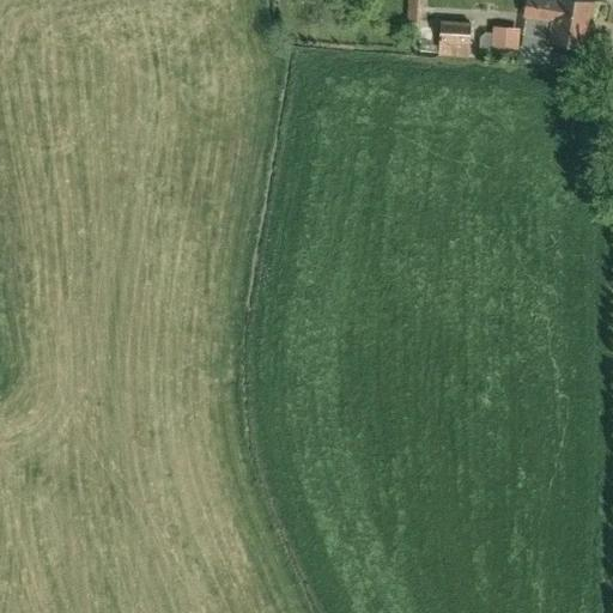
[(424,19),(424,0),(407,0),(407,19),(424,19)]
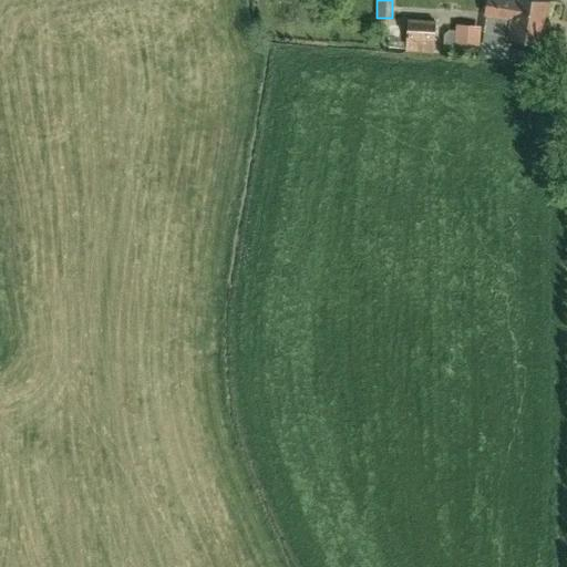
[(544,47),(550,1),(544,0),(485,0),(483,17),(507,20),(504,41),(544,47)]
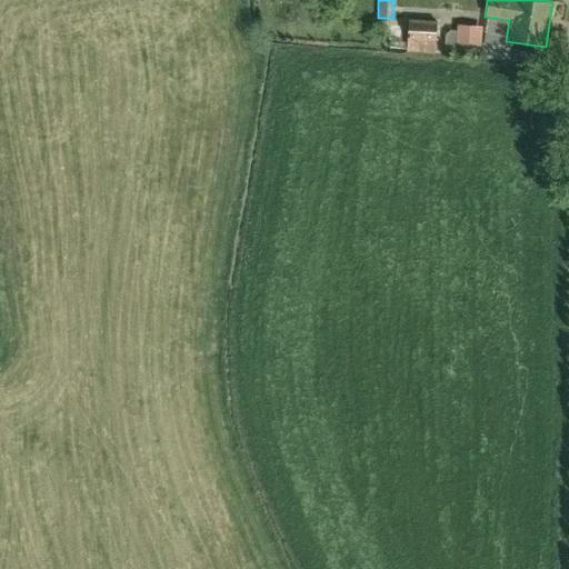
[(438,23),(408,21),(406,50),(436,52),(438,23)]
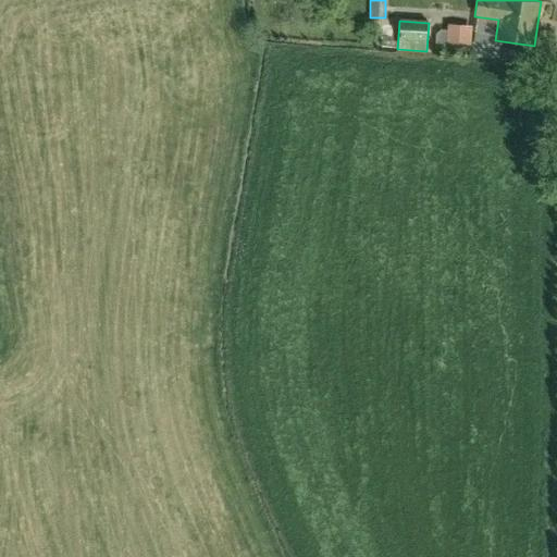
[(470,26),(447,25),(445,46),(468,48),(470,26)]
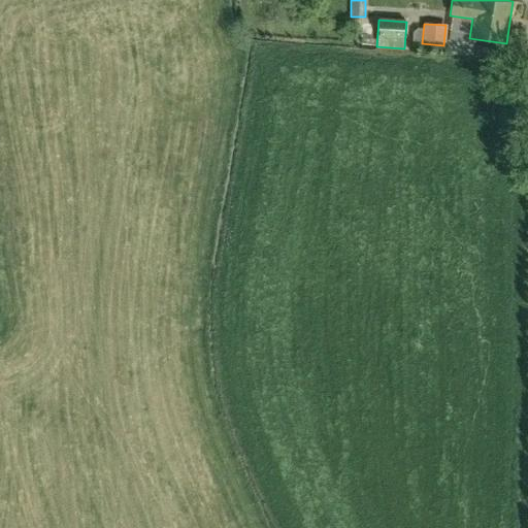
[(450,52),(470,54),(471,43),(451,41),(450,52)]
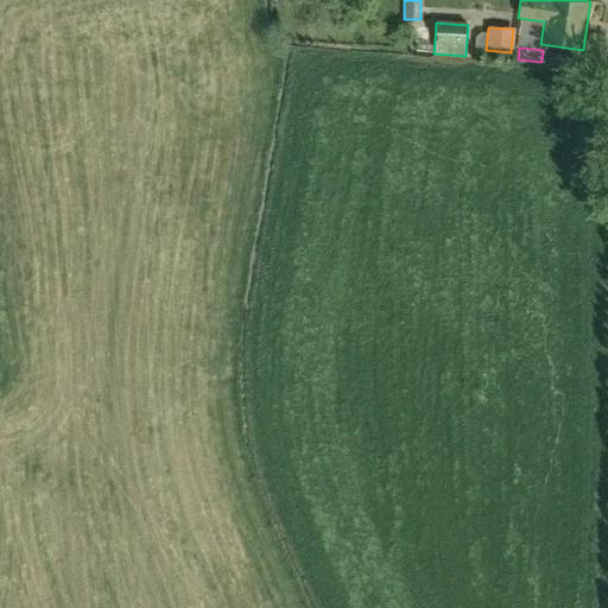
All buildings are outlined.
